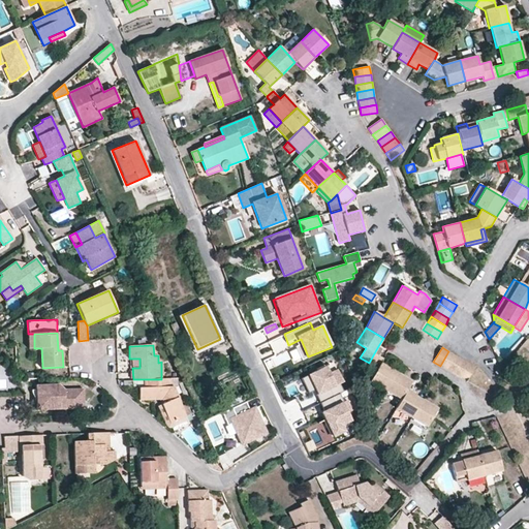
[(446,370),(456,355),(448,351),(440,366),(446,370)]
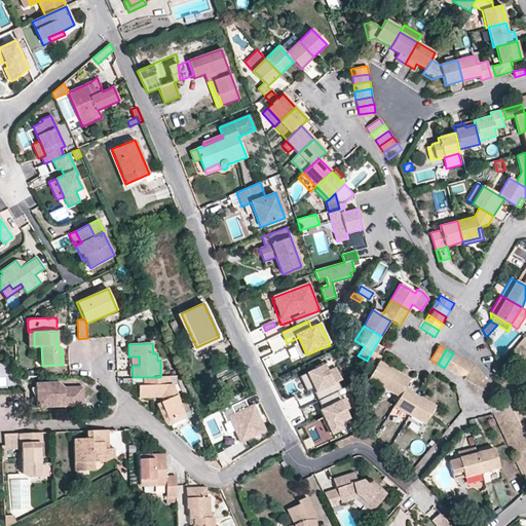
[(395,370),(378,361),(381,357),(376,353),(372,351),(367,361),(375,366),(368,379),(383,388),(395,370)]
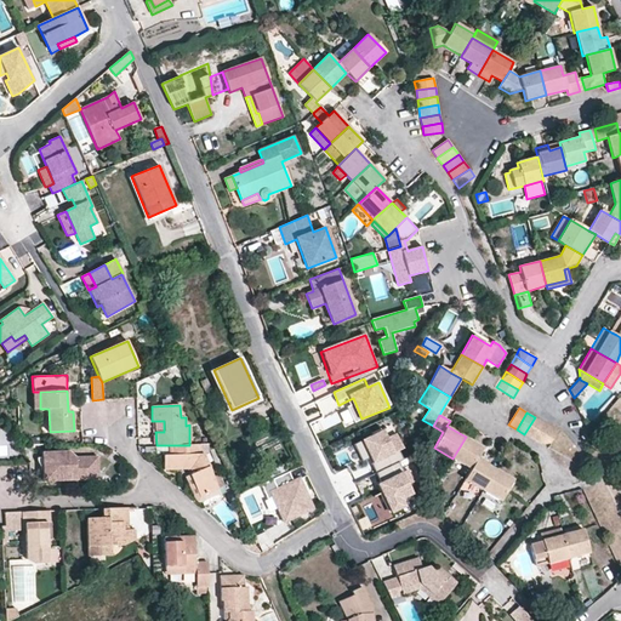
[(533,438),(542,422),(535,417),(524,434),(533,438)]
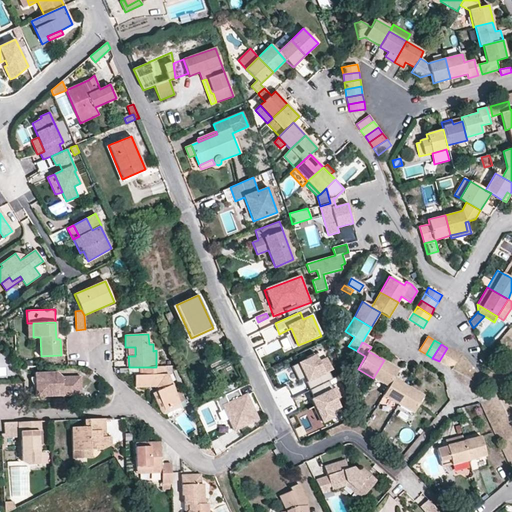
[(445,365),(454,352),(447,348),(439,361),(445,365)]
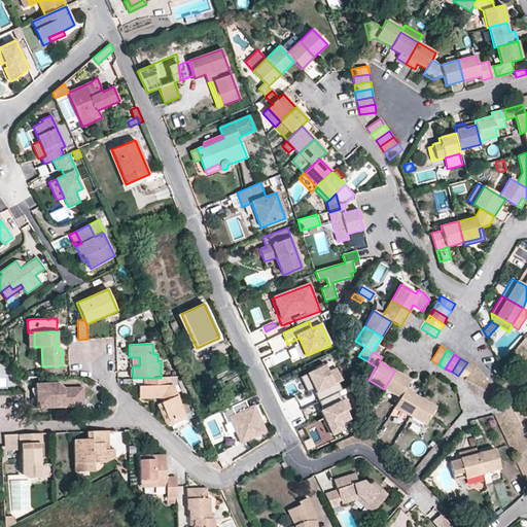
[(465,380),(473,365),(467,362),(458,376),(465,380)]
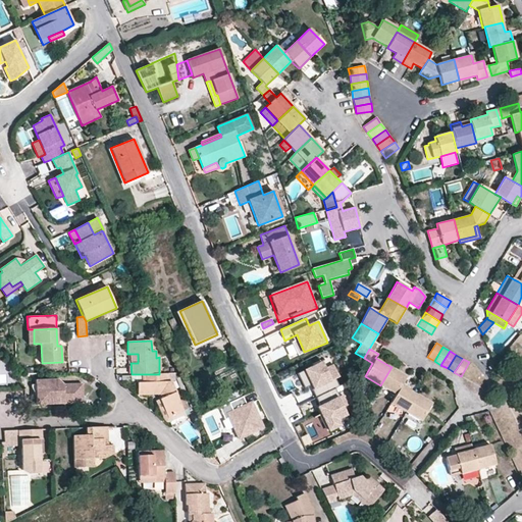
[(326,368),(323,361),(306,369),(319,397),(338,386),(335,380),(342,377),(334,364),(326,368)]
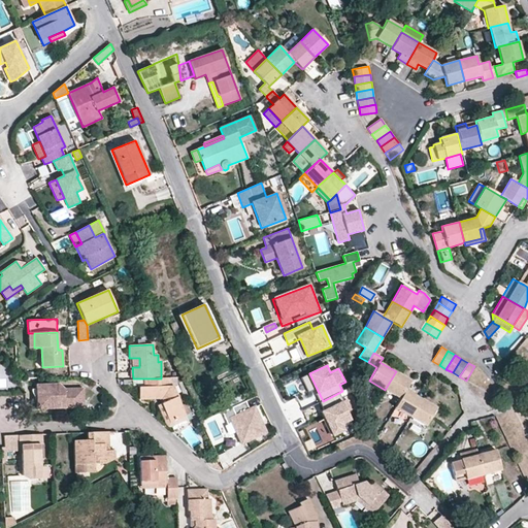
[(405,390),(411,381),(396,371),(385,390),(400,399),(405,390)]
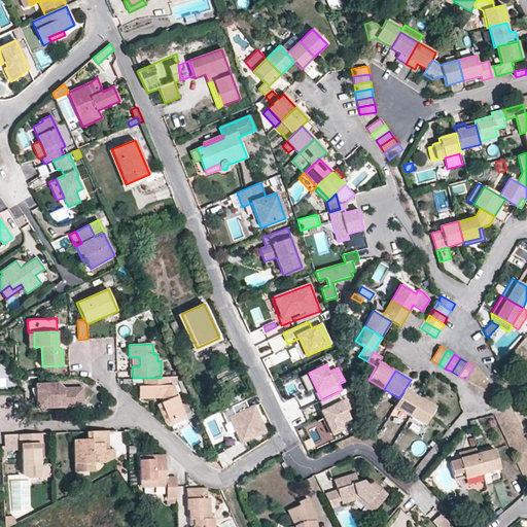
[(176,377),(161,378),(143,378),(143,386),(138,386),(139,398),(161,398),(163,402),(161,402),(169,422),(185,415),(189,413),(185,402),(180,405),(172,385),(176,385),(176,377)]
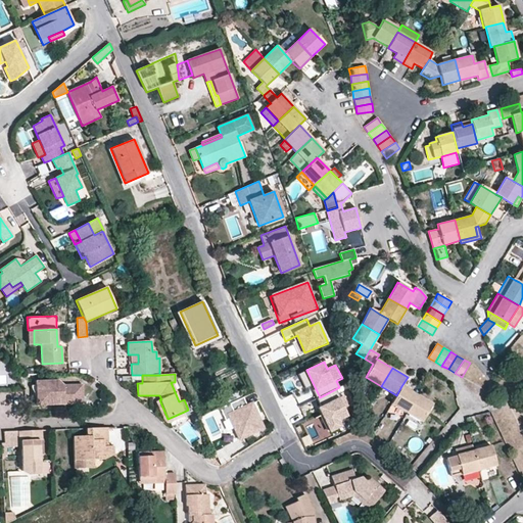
[(83,405),(83,384),(63,385),(58,380),(36,381),(36,385),(36,396),(36,406),(83,405)]
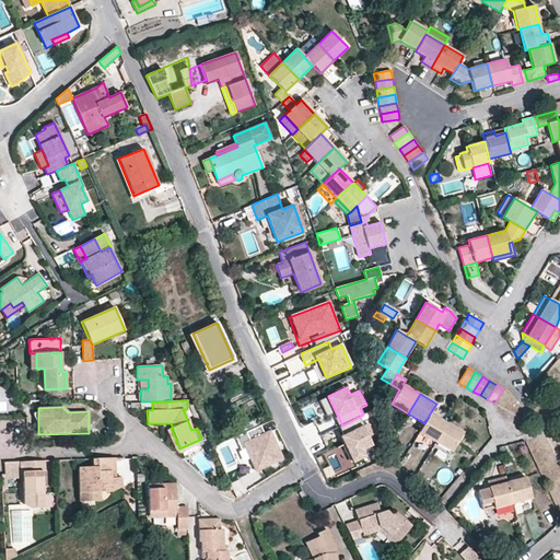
[(435,442),(446,423),(430,413),(424,423),(419,432),(435,442)]
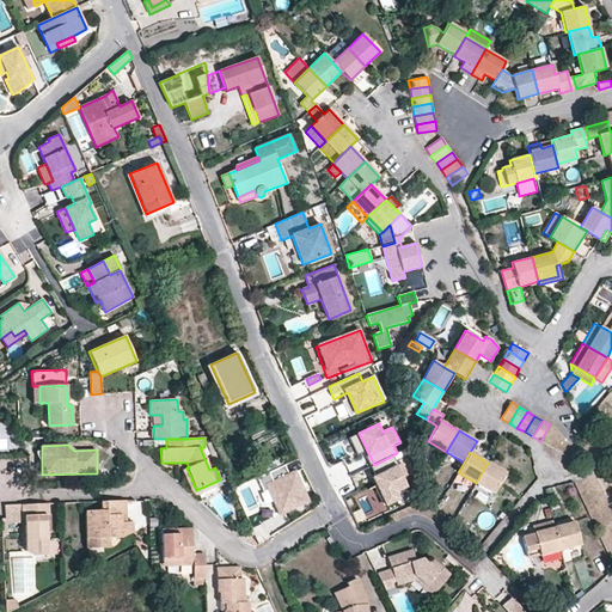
[(494,494),(506,473),(488,463),(476,483),(494,494)]
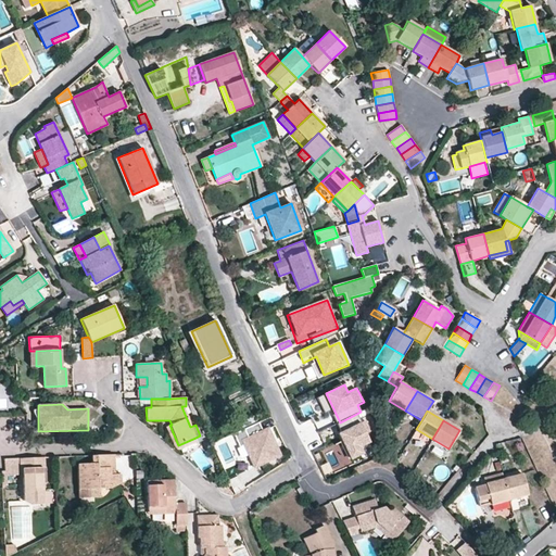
[(369,421),(341,434),(354,462),(371,454),(368,447),(375,445),(369,433),(374,431),(369,421)]
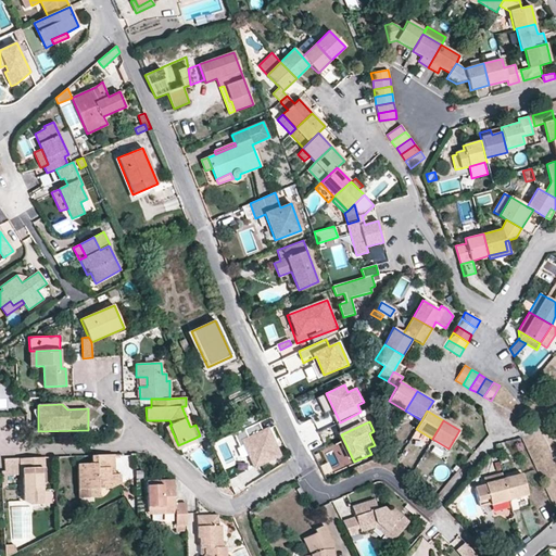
[(280,455),(268,429),(263,431),(258,422),(234,434),(239,447),(244,445),(254,468),(280,455)]
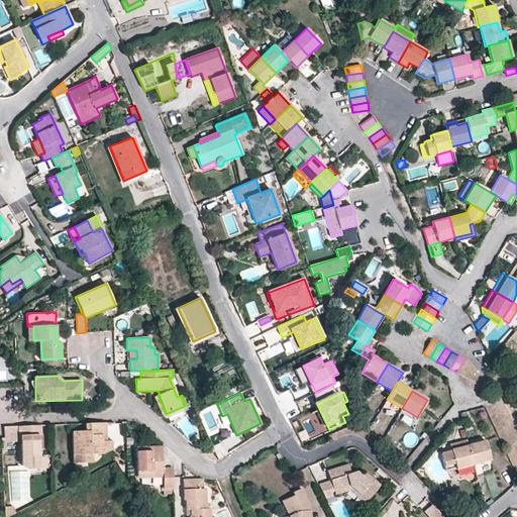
[(185,414),(182,407),(166,414),(158,395),(153,397),(163,416),(165,418),(167,418),(168,418),(170,421),(185,414)]
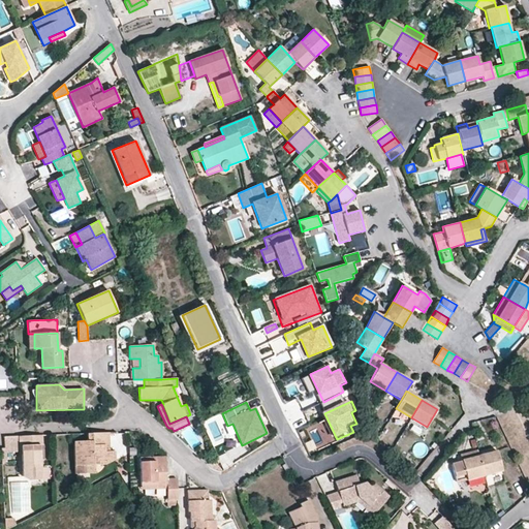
[(109,452),(109,433),(87,433),(88,441),(73,441),(74,474),(85,473),(85,465),(94,465),(106,465),(116,460),(115,452),(109,452)]
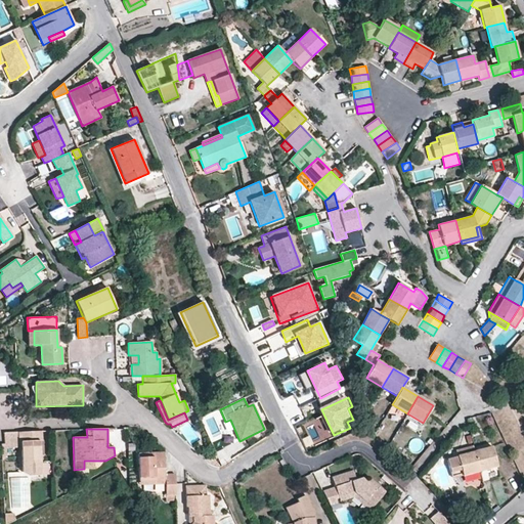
[(41,455),(40,441),(42,441),(42,431),(4,433),(4,444),(6,444),(20,443),(20,447),(22,472),(30,476),(41,475),(41,455)]
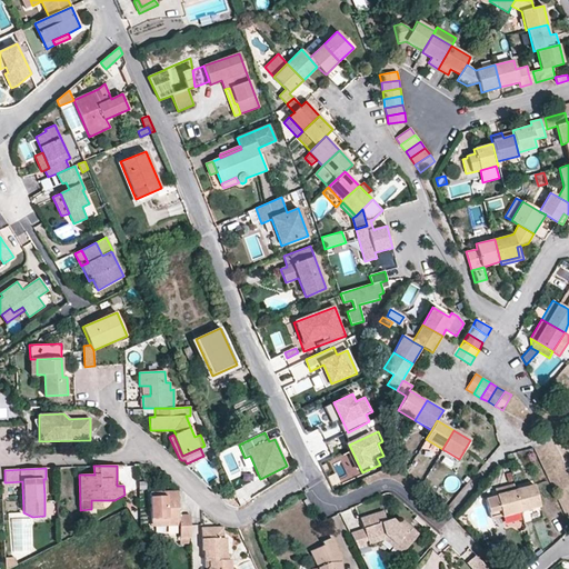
[(539,507),(533,485),(516,489),(521,511),(539,507)]
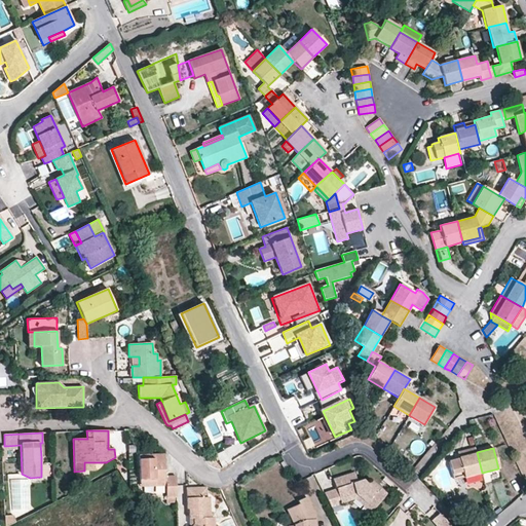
[(482,473),(477,452),(467,455),(466,450),(457,452),(459,458),(448,461),(453,479),(463,476),(464,478),(482,473)]
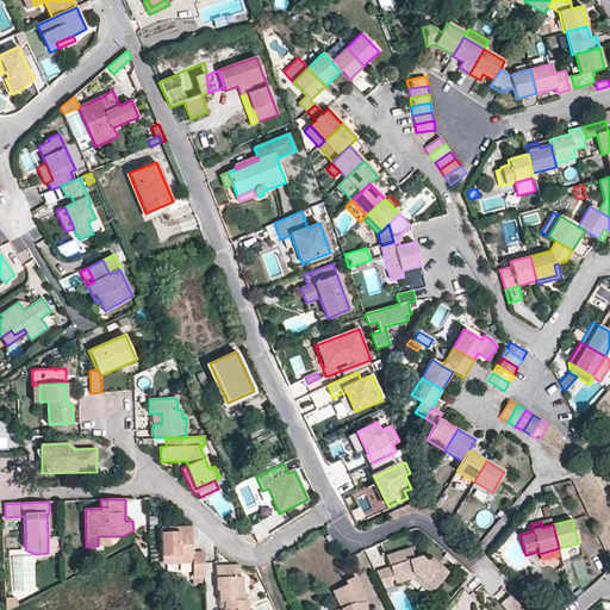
[(192,553),(191,527),(161,528),(162,556),(180,555),(180,564),(192,562),(193,577),(205,577),(204,552),(192,553)]
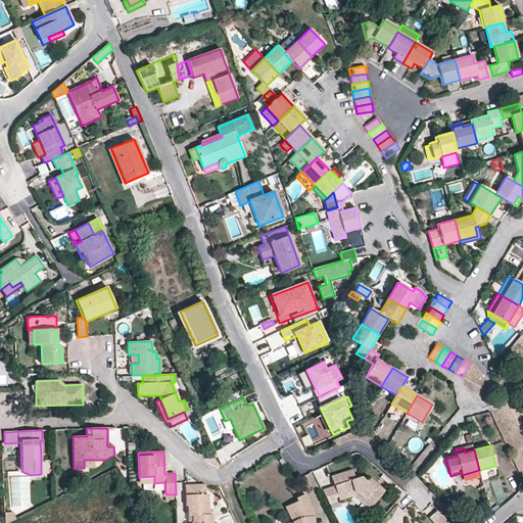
[(94,468),(93,460),(84,460),(84,468),(94,468)]
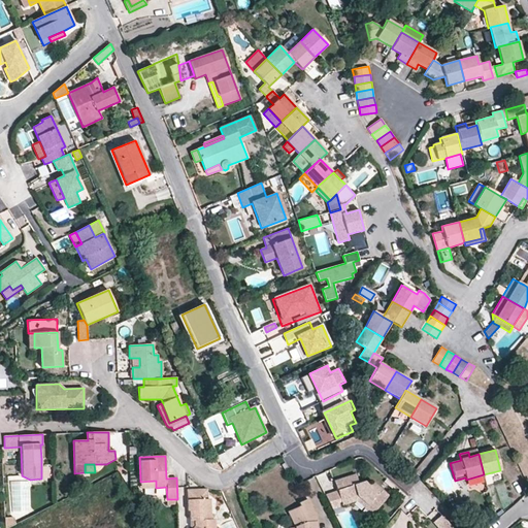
[(388,496),(372,483),(369,486),(365,482),(359,484),(356,474),(334,482),(337,491),(341,501),(358,496),(367,504),(370,501),(377,508),(388,496)]
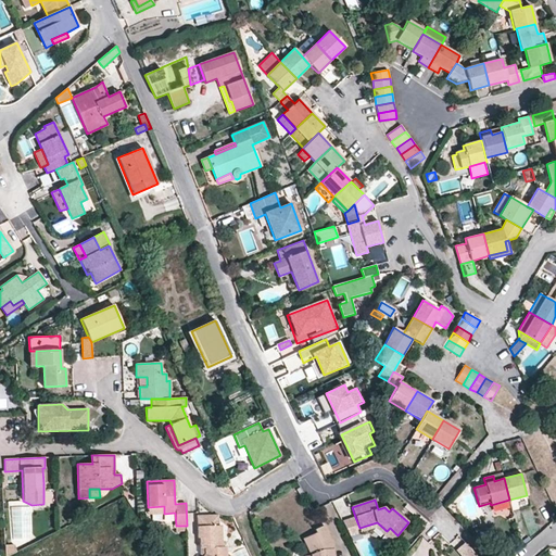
[(222,546),(220,526),(218,526),(218,515),(197,516),(198,538),(200,538),(200,548),(204,548),(204,555),(202,555),(226,555),(226,546),(222,546)]
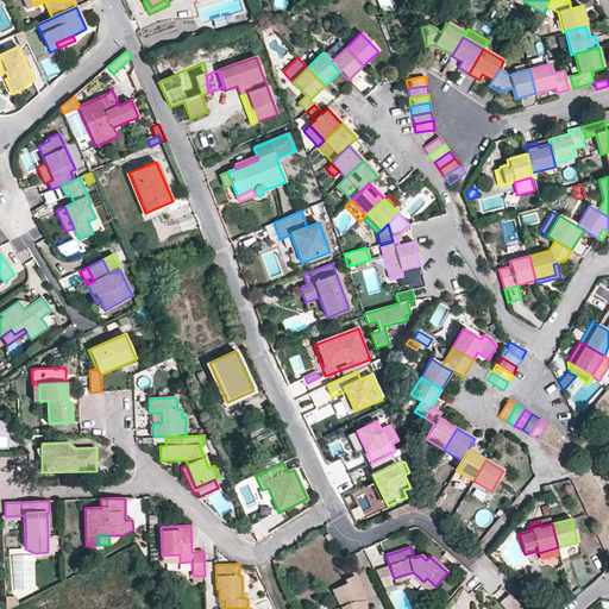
[(471,573),(465,569),(462,565),(457,570),(466,578),(471,573)]
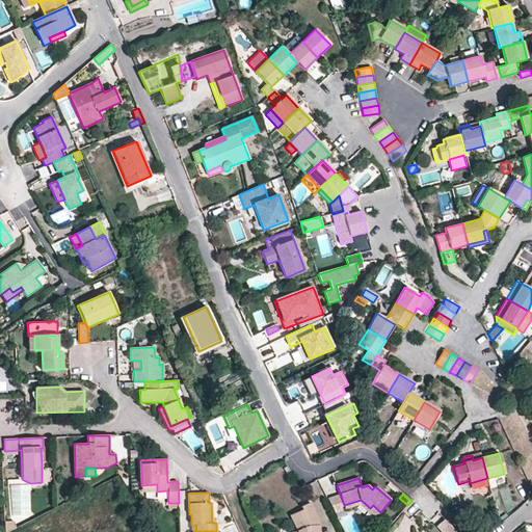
[(341,506),(338,496),(327,499),(335,513),(343,510),(341,506)]
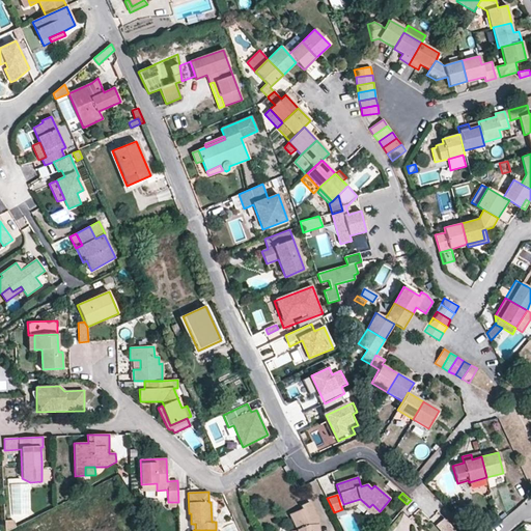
[(380,511),(372,504),(369,507),(360,499),(343,504),(344,508),(359,504),(366,510),(365,511),(373,519),(380,511)]
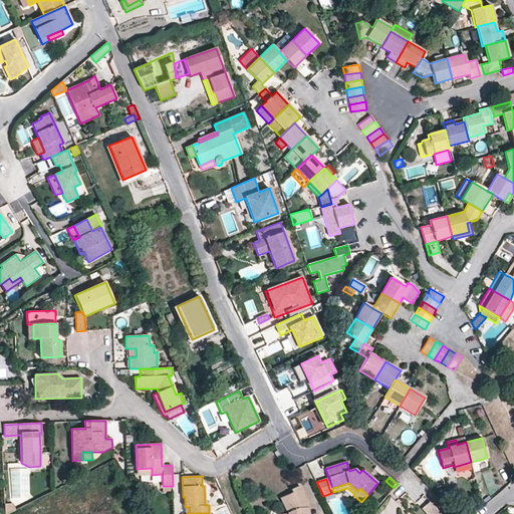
[(308,513),(308,503),(300,485),(291,490),(292,492),(280,498),(287,513),(308,513)]
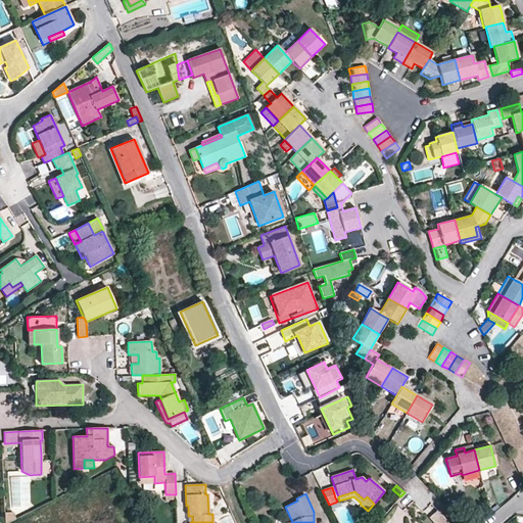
[(449,522),(437,510),(429,518),(433,522),(449,522)]
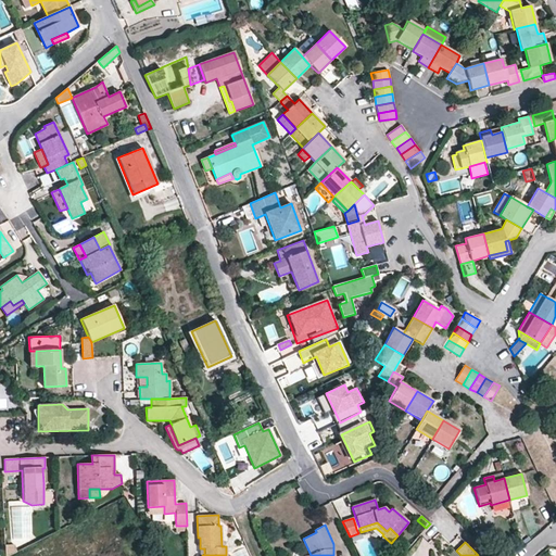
[(8,555),(16,552),(14,545),(4,545),(4,555),(8,555)]
